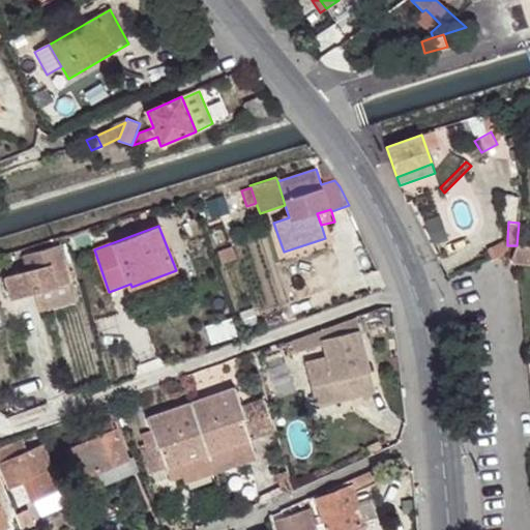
[(502,254),(507,245),(507,244),(507,239),(488,249),(491,259),(502,254)]
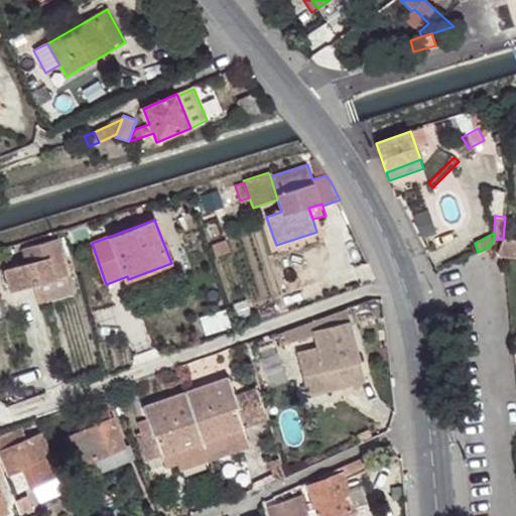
[(57,238),(22,248),(26,262),(6,268),(12,290),(32,285),(68,275),(57,238)]
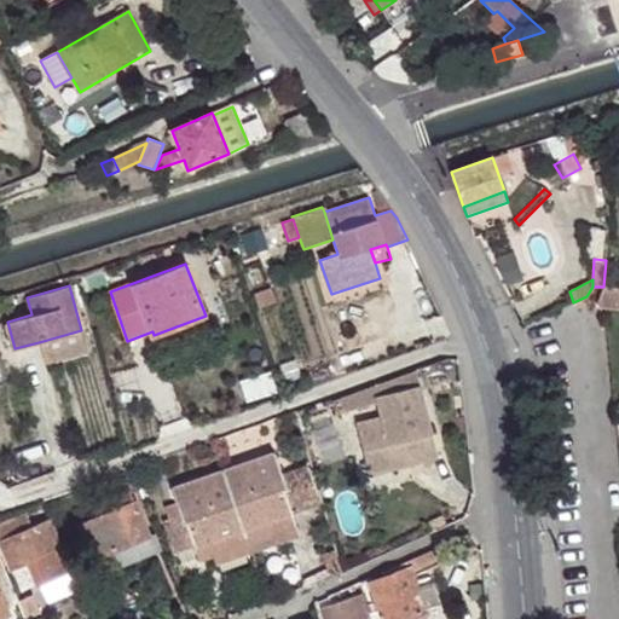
[(618,287),(603,287),(594,287),(596,293),(600,306),(618,307),(618,287)]
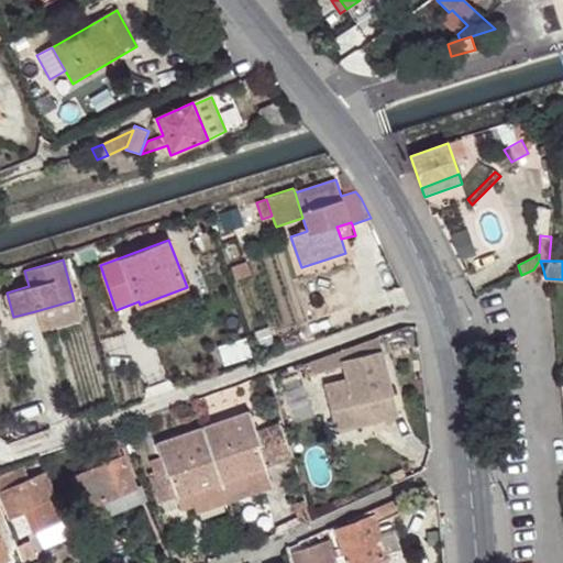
[(247,262),(233,266),(238,278),(252,274),(247,262)]
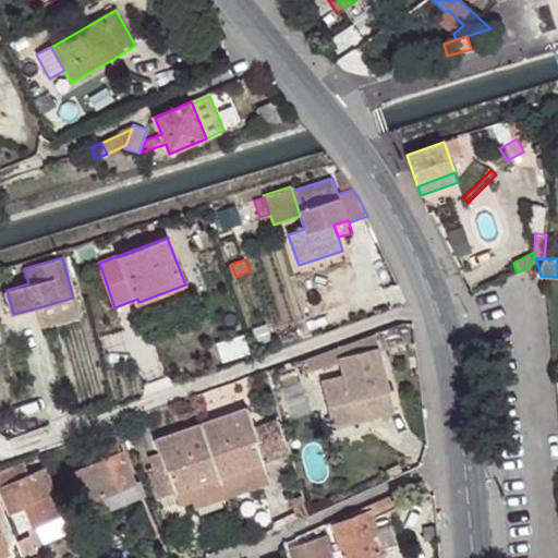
[(11,266),(0,269),(2,278),(14,276),(11,266)]
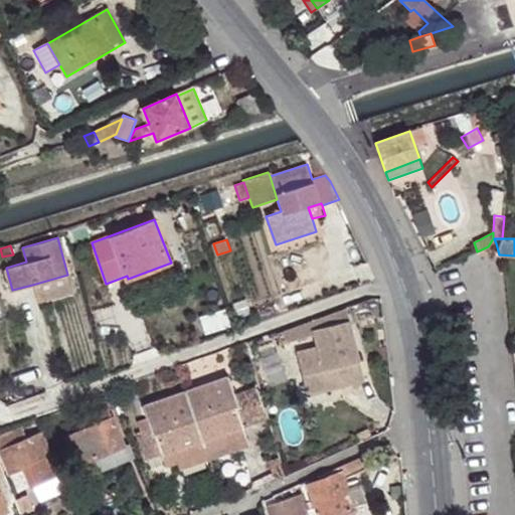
[(67,275),(32,285),(38,304),(73,294),(67,275)]
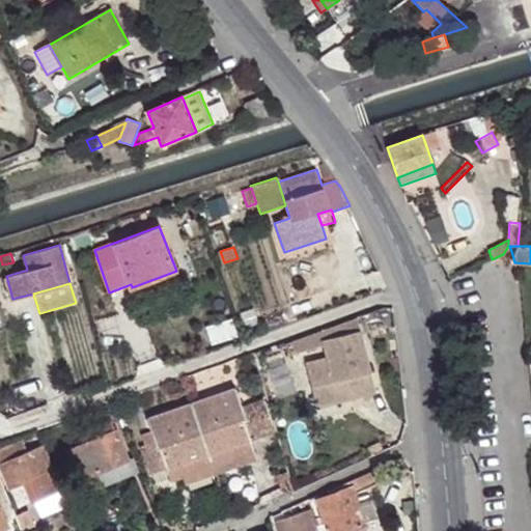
[(376,392),(358,319),(320,332),(324,344),(327,358),(306,363),(317,407),(376,392)]
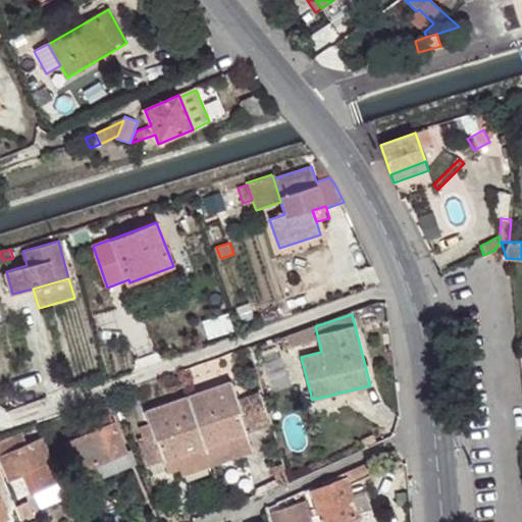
[(315,326),(286,336),(291,348),(318,338),(315,326)]
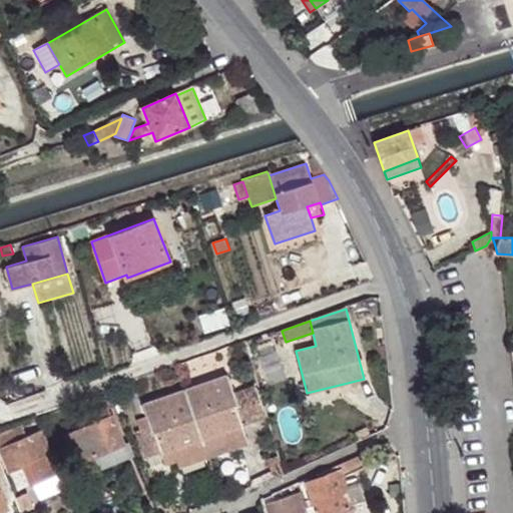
[(184,390),(202,439),(242,425),(242,424),(235,404),(237,403),(234,393),(227,374),(184,390)]
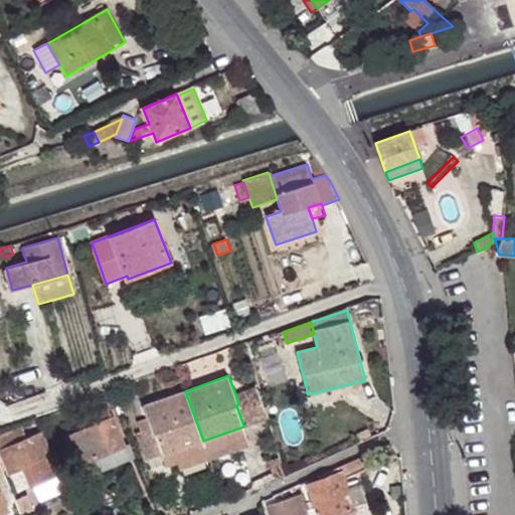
[(255,387),(235,394),(238,404),(236,405),(243,425),(267,417),(255,387)]
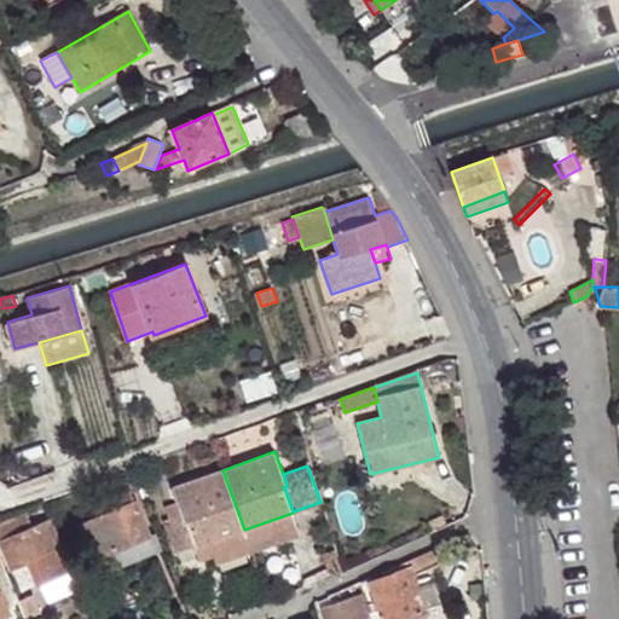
[(195,547),(244,530),(223,470),(171,489),(177,502),(165,507),(169,519),(163,520),(175,554),(195,547)]
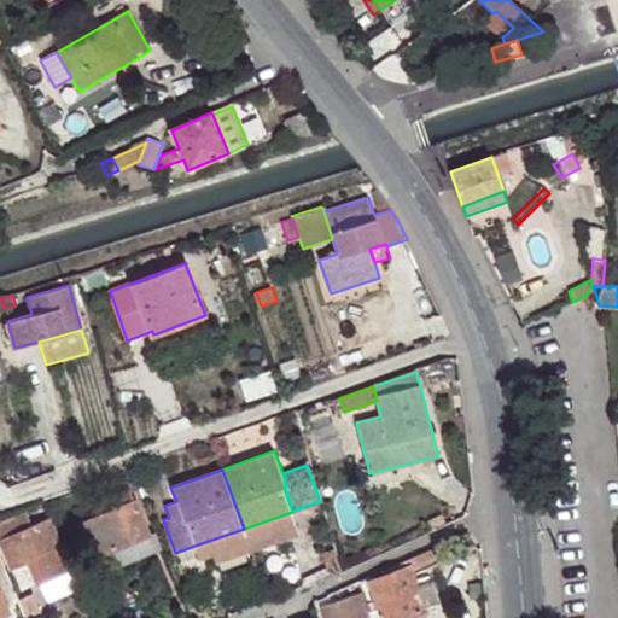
[(97,517),(80,524),(94,558),(105,553),(150,535),(136,501),(135,501),(129,489),(92,505),(97,517)]
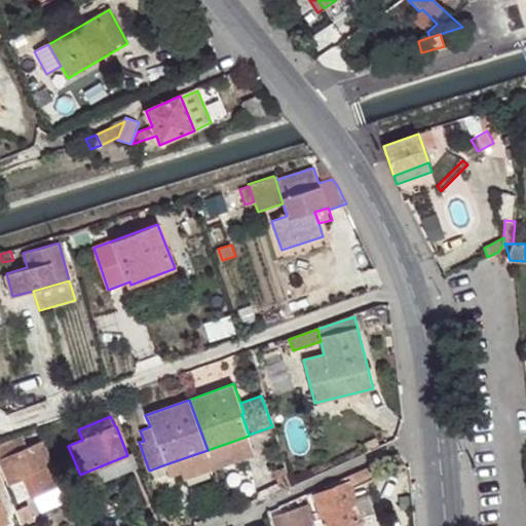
[(249,436),(208,450),(214,467),(255,453),(249,436)]
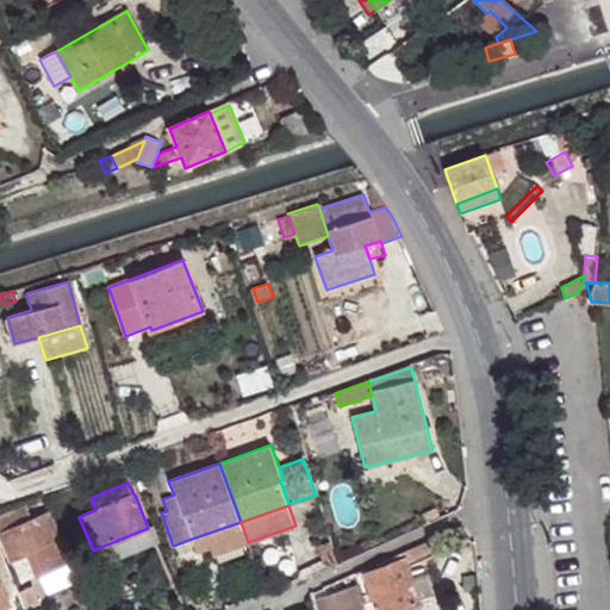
[(428,523),(441,516),(436,506),(423,512),(428,523)]
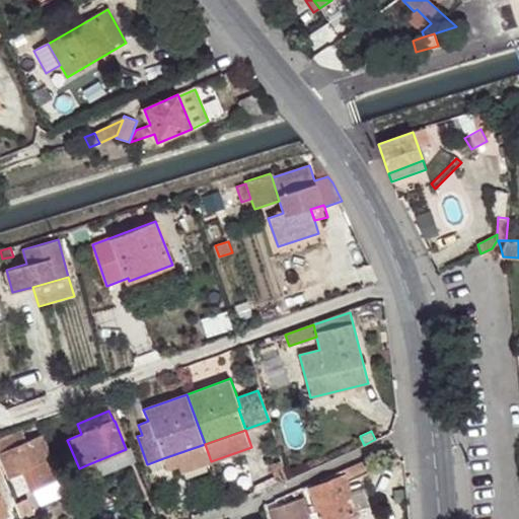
[(13,470),(15,474),(25,470),(34,491),(35,490),(42,505),(67,494),(62,479),(53,457),(49,459),(40,438),(23,444),(19,434),(0,441),(0,453),(7,472),(13,470)]
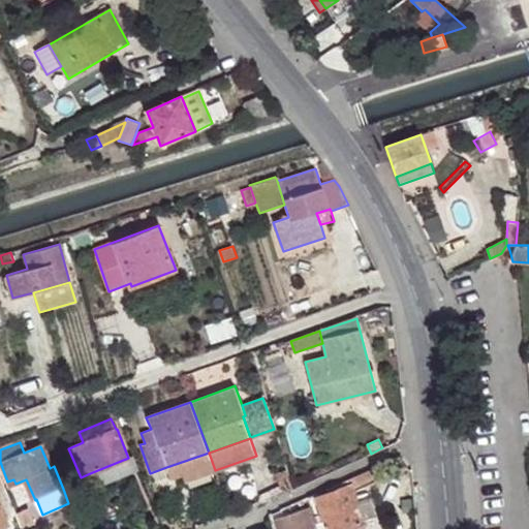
[(215,470),(209,453),(166,467),(170,477),(182,473),(185,480),(215,470)]
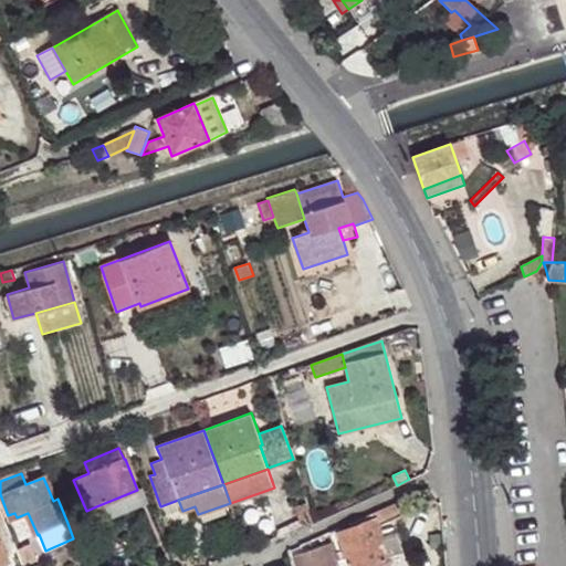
[(137,490),(96,506),(104,522),(149,503),(143,488),(137,490)]
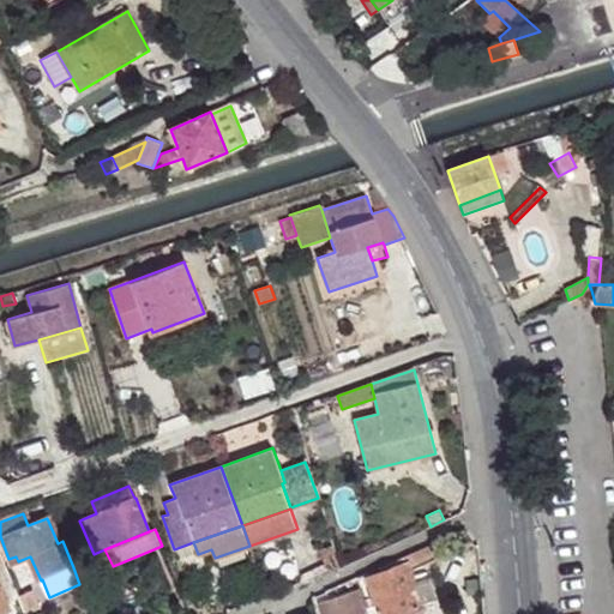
[(368,572),(357,577),(361,589),(367,608),(375,606),(377,613),(411,613),(425,609),(422,605),(437,599),(429,579),(416,583),(411,570),(437,559),(429,545),(379,567),(380,571),(369,575),(368,572)]
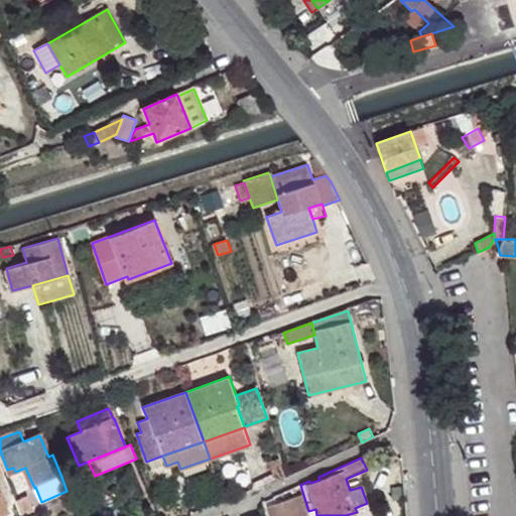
[(284,474),(279,459),(270,461),(274,476),(276,476),(284,474)]
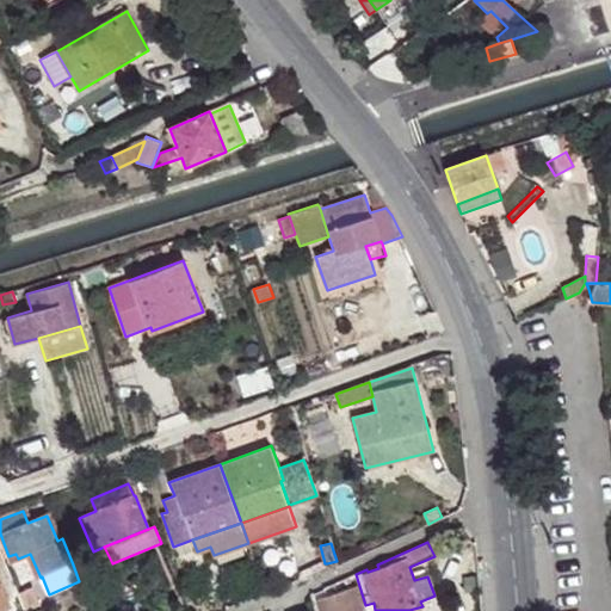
[(0,556),(0,610),(10,608),(1,586),(0,584),(0,562),(2,562),(0,556)]
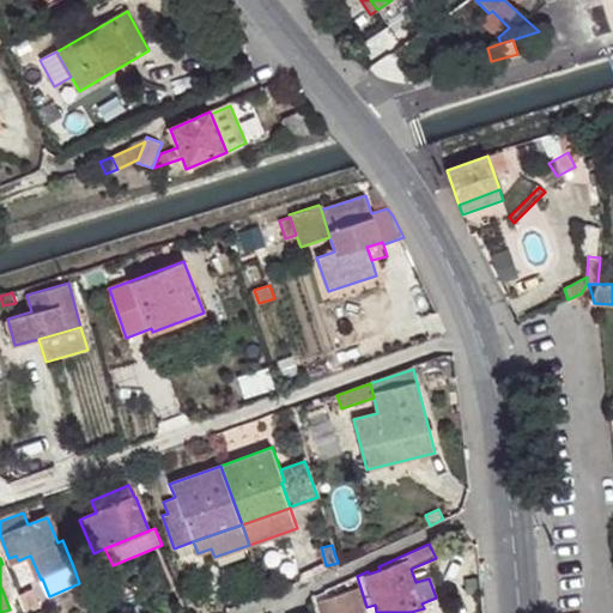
[(320,602),(322,612),(368,612),(366,607),(360,588),(320,602)]
